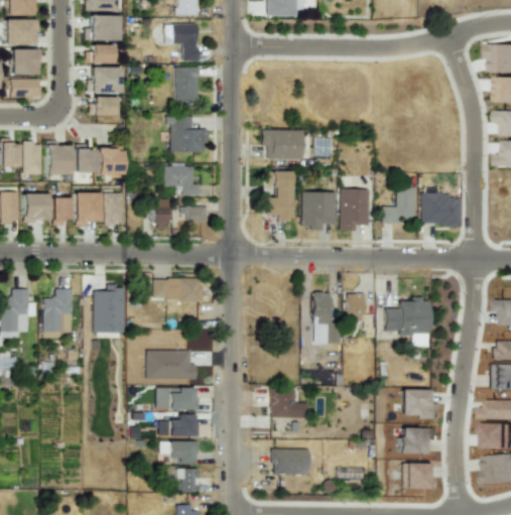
[(6,0),(6,16),(34,15),(33,0),(6,0)]
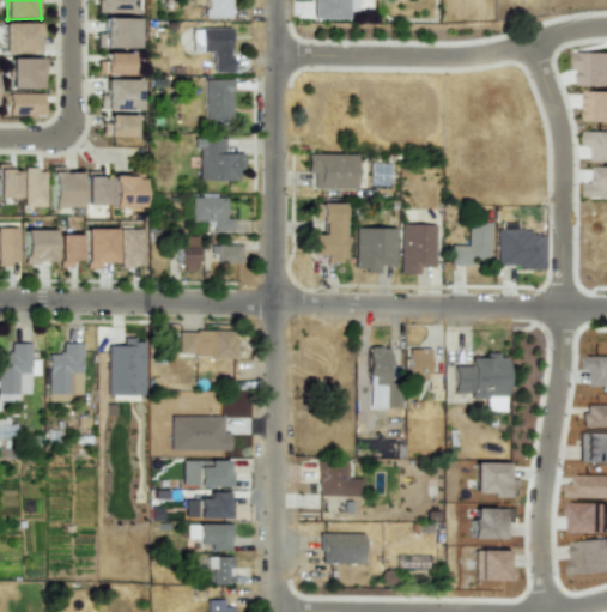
[(102,0),(102,13),(144,14),(144,0),(102,0)]
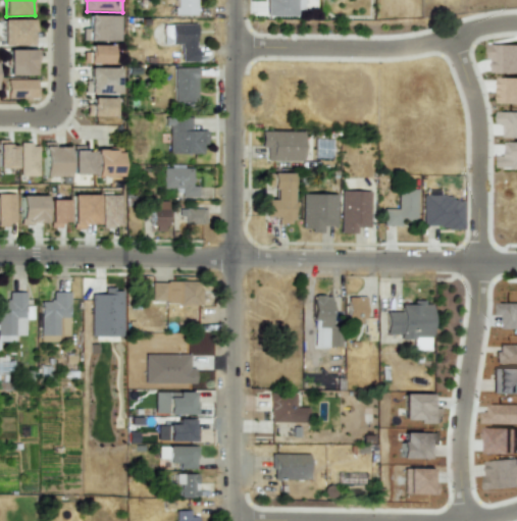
[(201,16),(200,0),(178,0),(178,15),(201,16)]
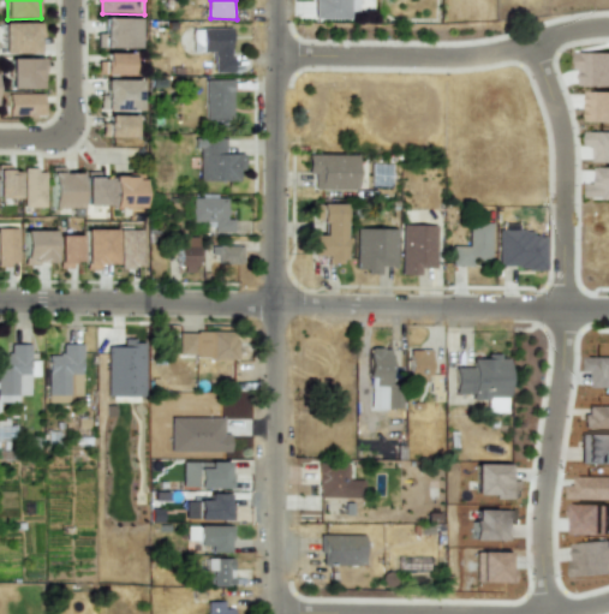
[(318,0),(318,19),(352,21),(352,12),(362,12),(360,0),(318,0)]
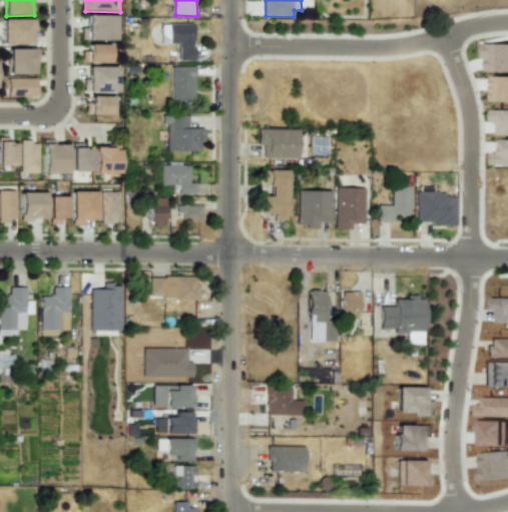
[(118,16),(88,15),(88,40),(117,41),(118,16)]
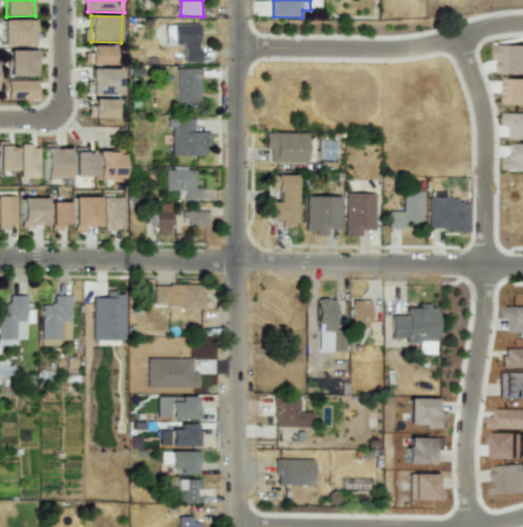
[(38,20),(4,21),(5,46),(35,45),(35,33),(39,32),(38,20)]
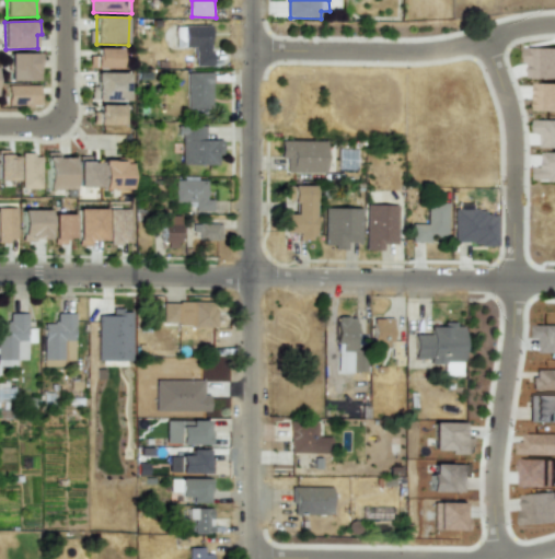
[(216,67),(215,26),(180,27),(180,48),(198,48),(198,67),(216,67)]
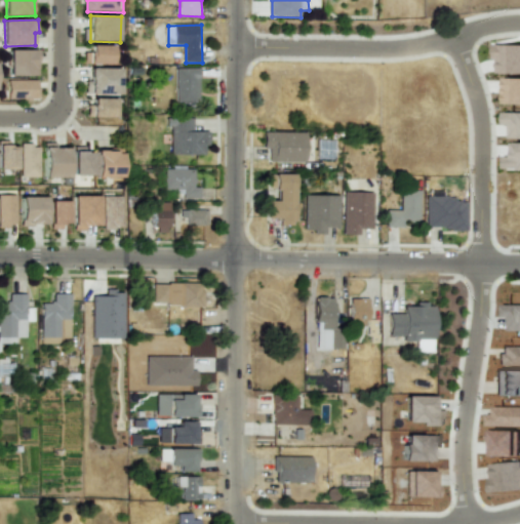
[(115,46),(90,45),(89,65),(114,65),(115,46)]
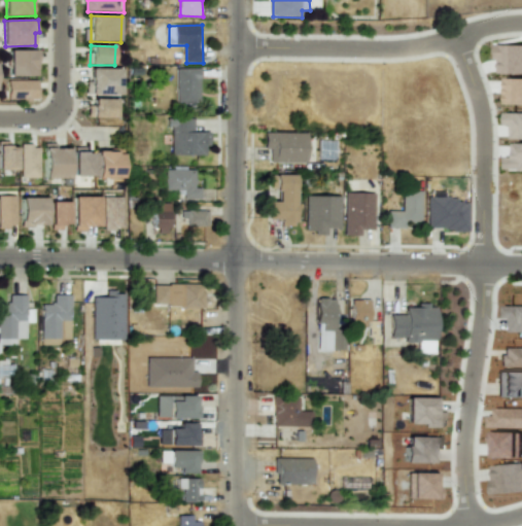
[(521,45),(502,45),(501,74),(521,74),(521,45)]
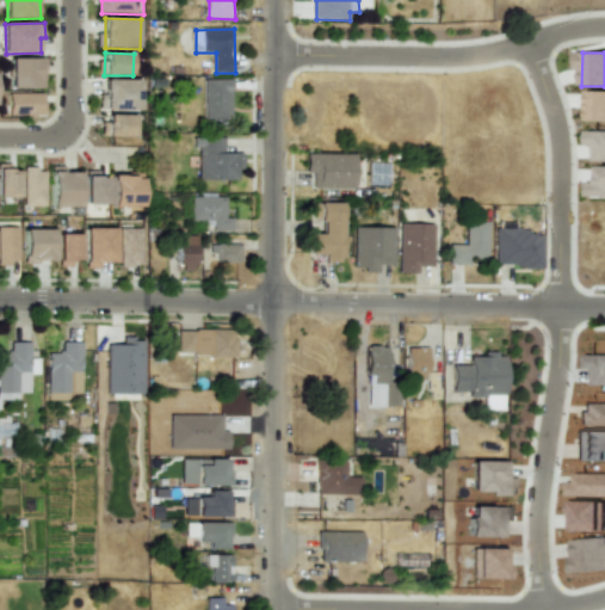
[(45,59),(13,60),(13,90),(45,88),(45,59)]
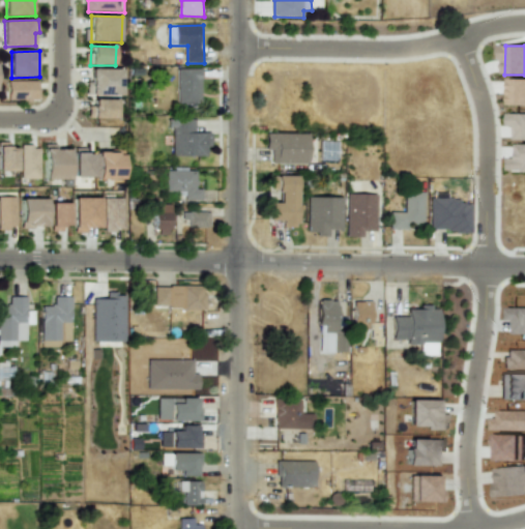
[(123,96),(124,69),(93,69),(92,95),(123,96)]
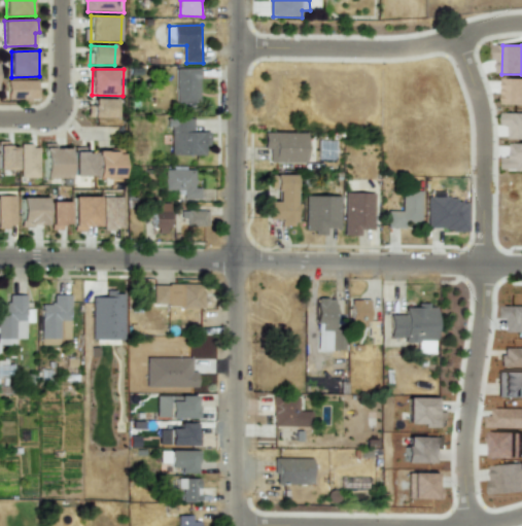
[(202,69),(179,69),(180,104),(203,103),(202,69)]
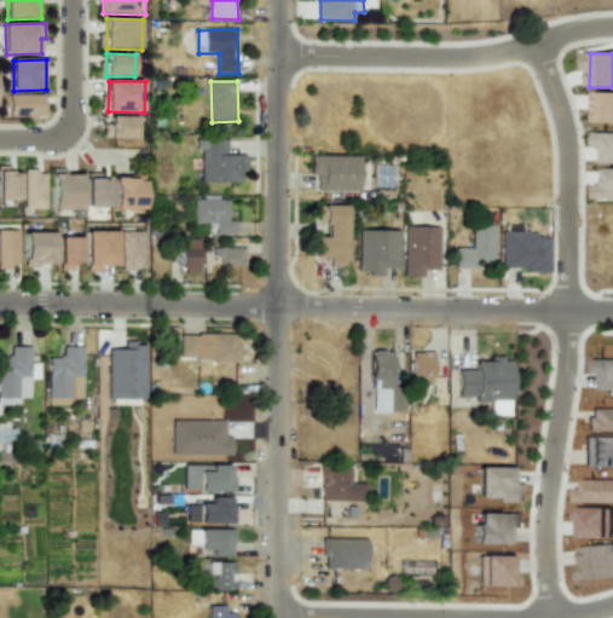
[(612,93),(599,93),(599,123),(612,123),(612,93)]
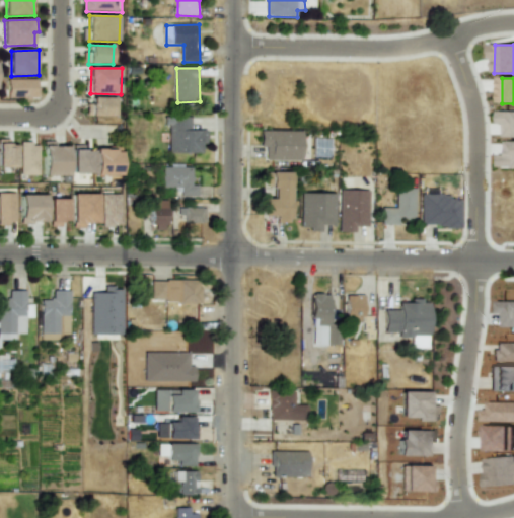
[(10,98),(40,98),(40,79),(10,80),(10,98)]
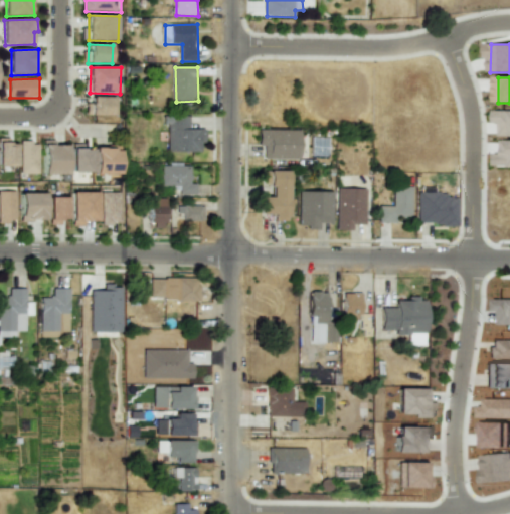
[(116,115),(115,97),(92,98),(92,116),(116,115)]
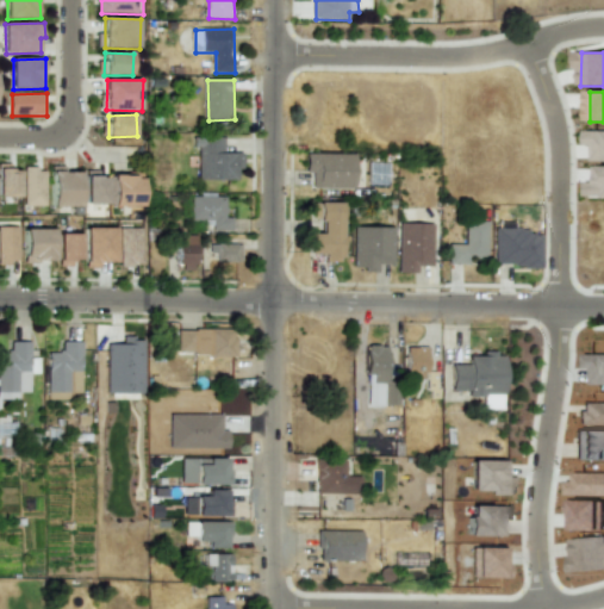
[(603,131),(589,131),(587,145),(596,147),(596,162),(603,161),(603,131)]
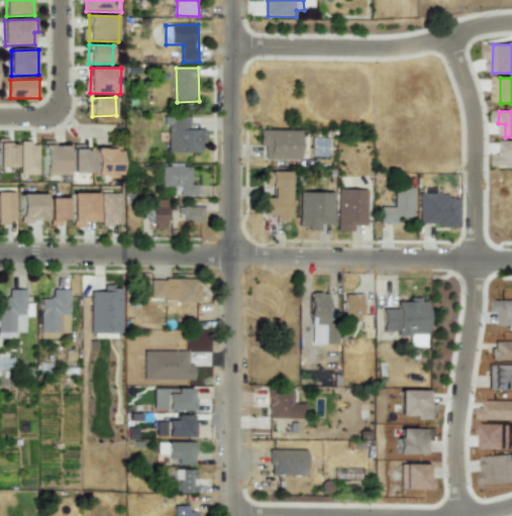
[(171,152),(205,153),(206,130),(192,129),(192,117),(167,116),(167,124),(171,125),(171,152)]
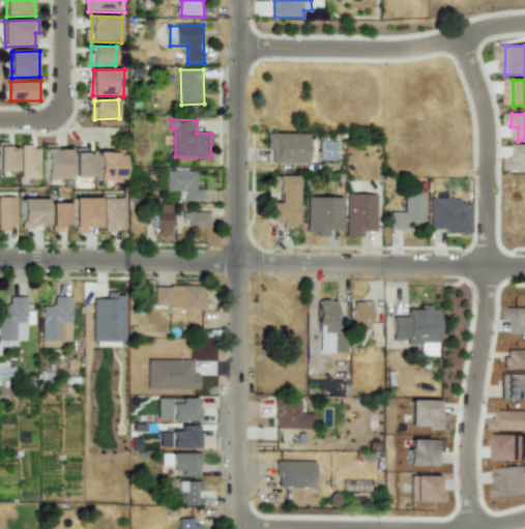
[(312,135),(268,134),(268,150),(274,150),(274,164),(311,165),(312,135)]
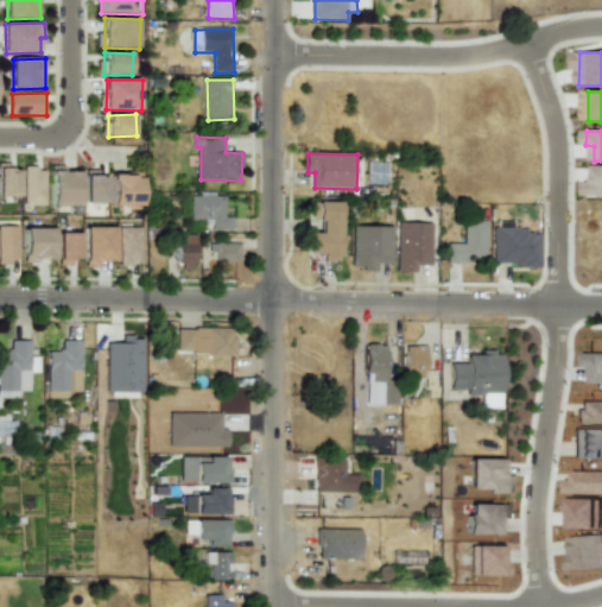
[(0,197),(21,196),(21,171),(13,171),(13,164),(0,164),(0,197)]
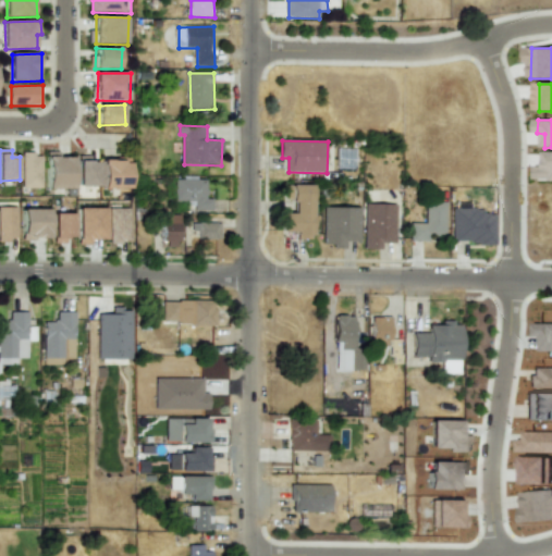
[(49,188),(75,189),(76,158),(61,158),(61,152),(49,152),(49,188)]
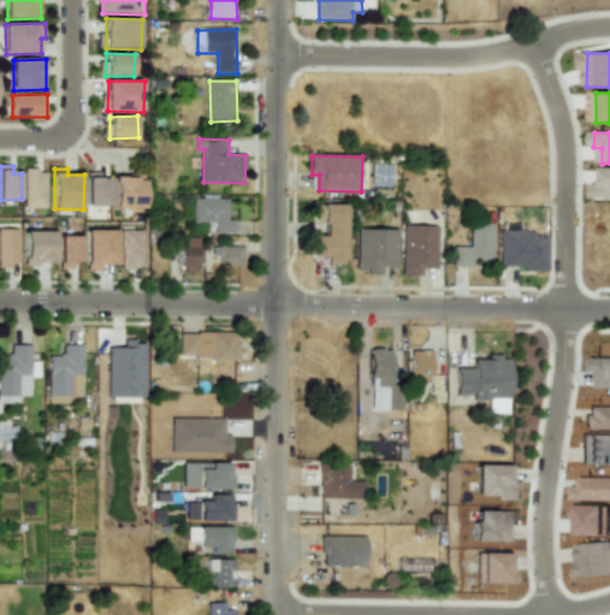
[(609,169),(608,187),(596,185),(596,199),(609,200),(609,169)]
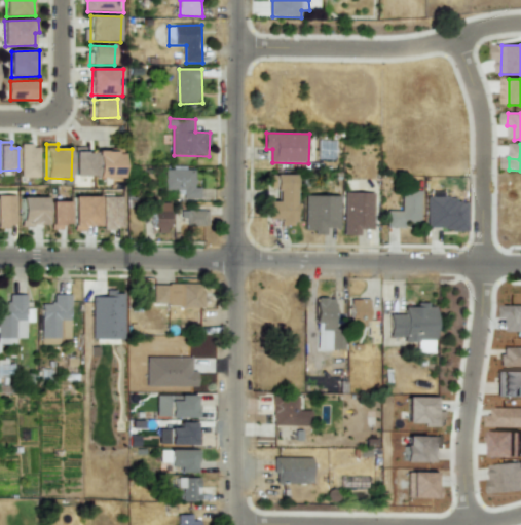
[(23,178),(41,178),(41,146),(24,145),(23,178)]
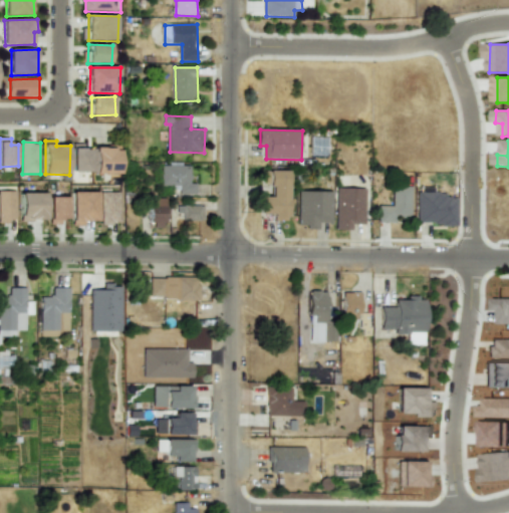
[(74,172),(92,173),(92,147),(74,147),(74,172)]
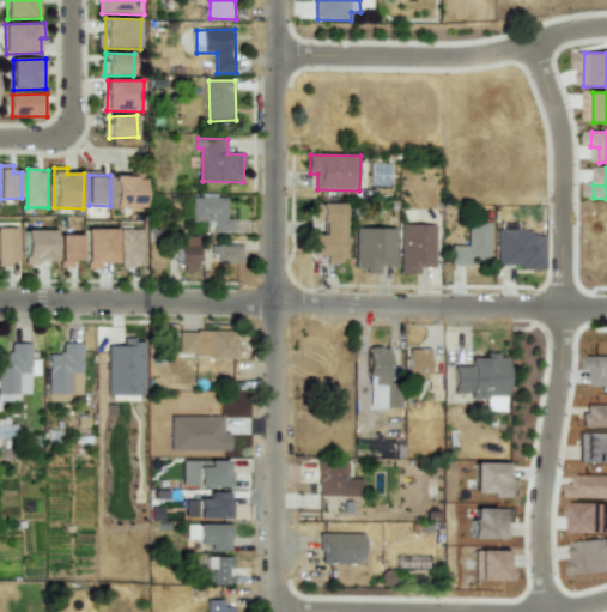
[(115,207),(145,207),(145,176),(116,175),(115,207)]
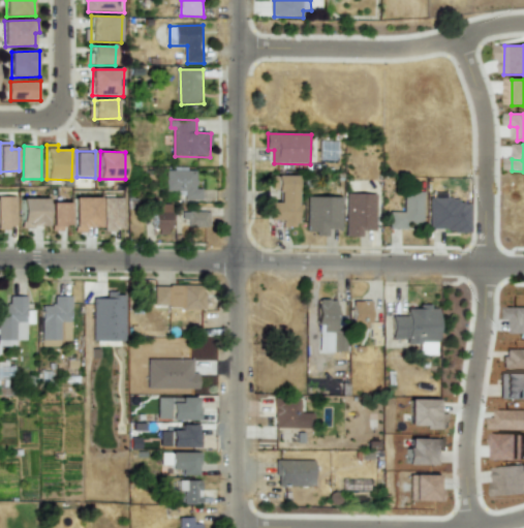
[(199,172),(168,171),(168,191),(187,192),(187,200),(204,200),(205,189),(198,189),(199,172)]
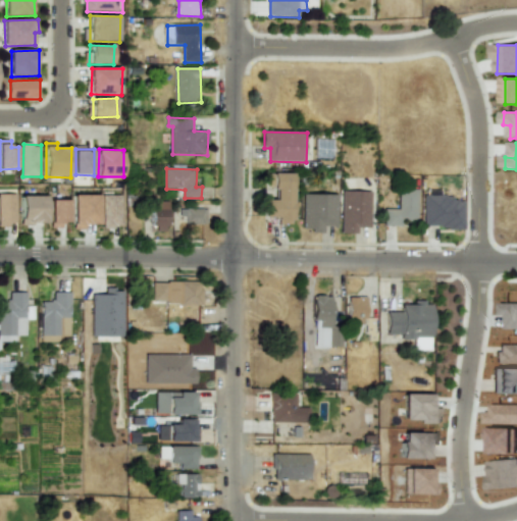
[(266,200),(265,217),(279,218),(279,224),(294,224),(295,174),(275,173),(275,201),(266,200)]
